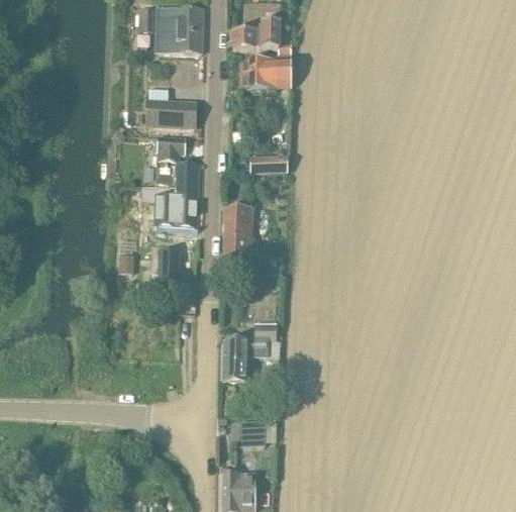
[(153,32),(155,9),(151,9),(152,0),(139,0),(138,32),(153,32)]
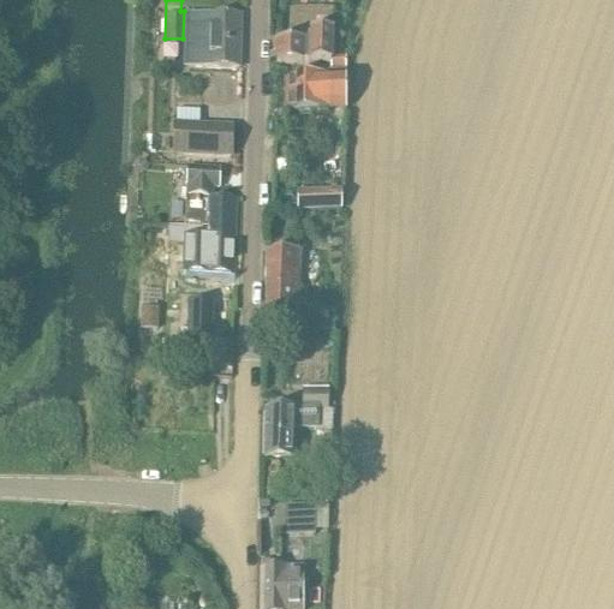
[(273,48),(272,55),(288,57),(304,58),(304,57),(319,57),(332,58),(333,58),(334,36),(334,29),(335,4),(316,4),(297,3),(291,3),(291,10),(291,15),(290,35),(278,35),(278,48),(273,48)]
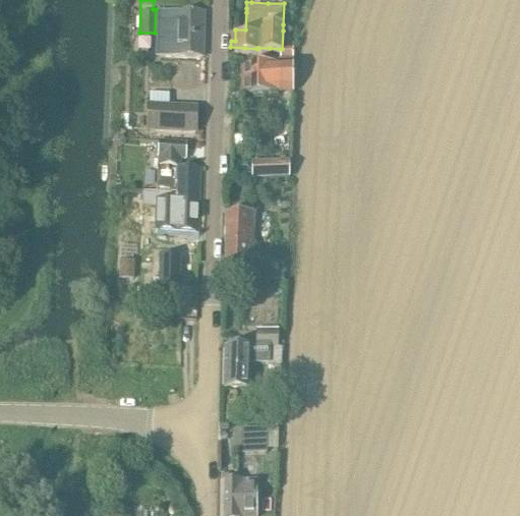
[(157,52),(184,52),(205,53),(206,10),(158,8),(157,52)]
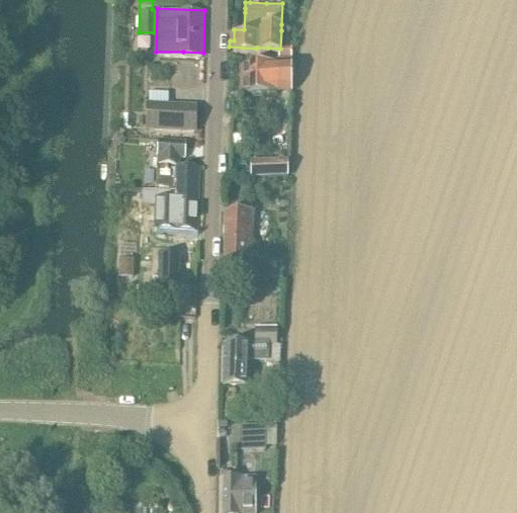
[(242,88),(253,88),(280,88),(280,72),(292,72),(292,58),(277,58),(277,61),(263,61),(243,61),(242,88)]
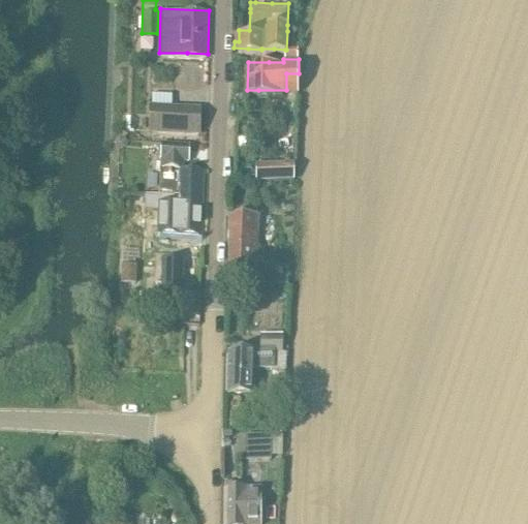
[(200,130),(200,106),(152,105),(152,130),(200,130)]
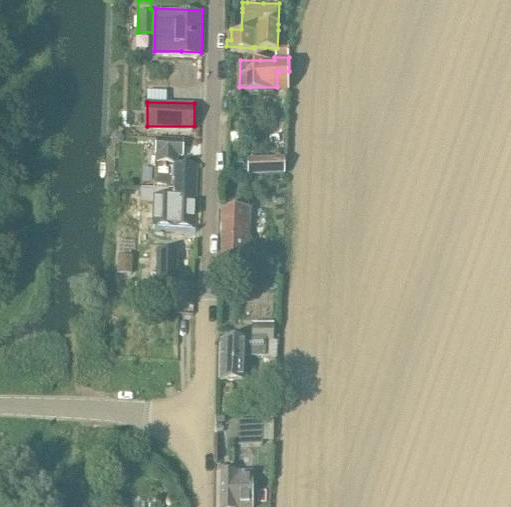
[(147,186),(147,187),(175,188),(175,196),(196,197),(197,163),(184,162),(184,161),(179,161),(179,154),(184,154),(185,135),(157,134),(156,154),(158,154),(158,161),(156,161),(155,186),(147,186)]
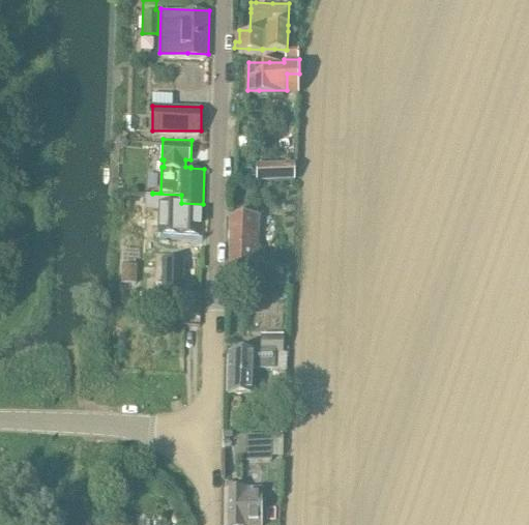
[(257,165),(257,177),(294,177),(296,177),(296,159),(295,159),(258,159),(257,165)]
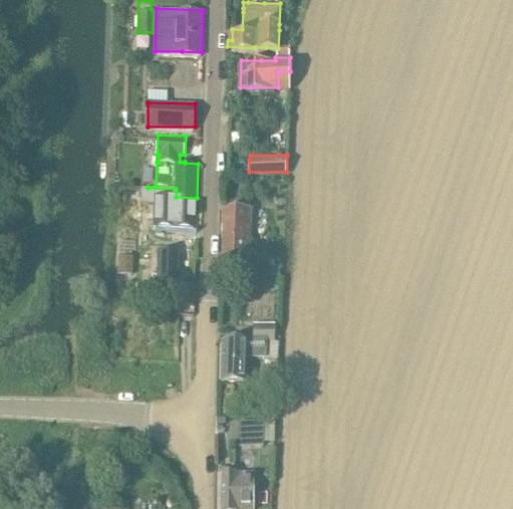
[(197,222),(197,198),(176,197),(176,189),(148,188),(147,200),(163,201),(163,211),(156,211),(155,222),(176,223),(176,221),(197,222)]
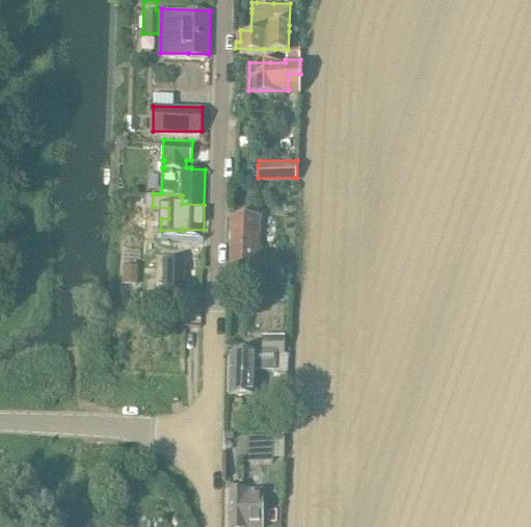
[(260,213),(248,213),(233,212),(232,263),(259,264),(260,213)]
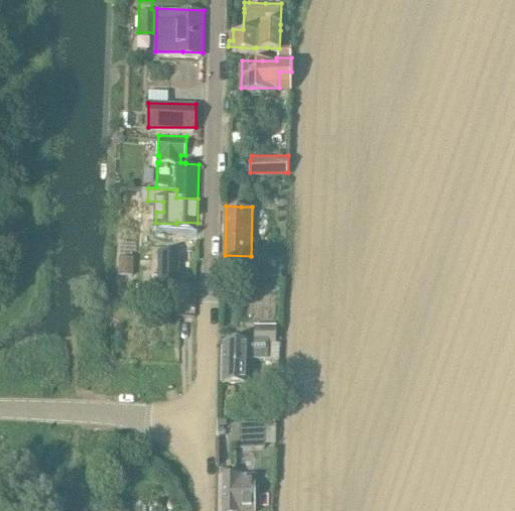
[(196,234),(186,234),(187,246),(197,246),(196,234)]
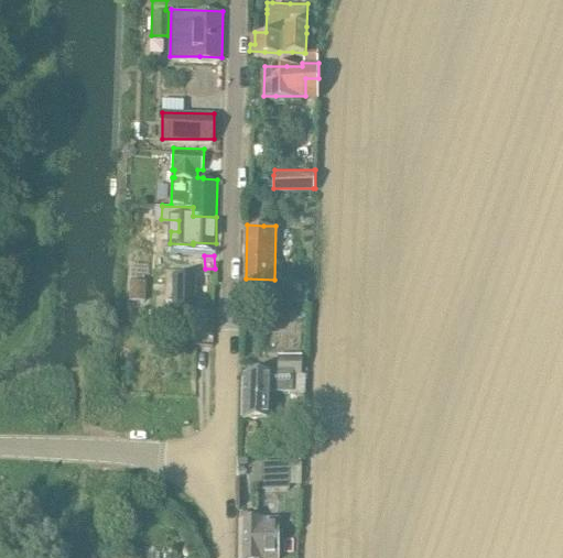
[(141,258),(134,256),(130,291),(138,292),(141,258)]
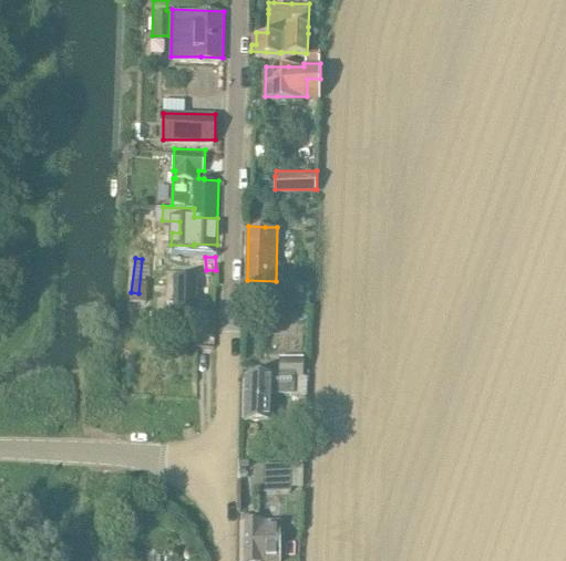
[(176,277),(176,305),(197,307),(197,277),(176,277)]
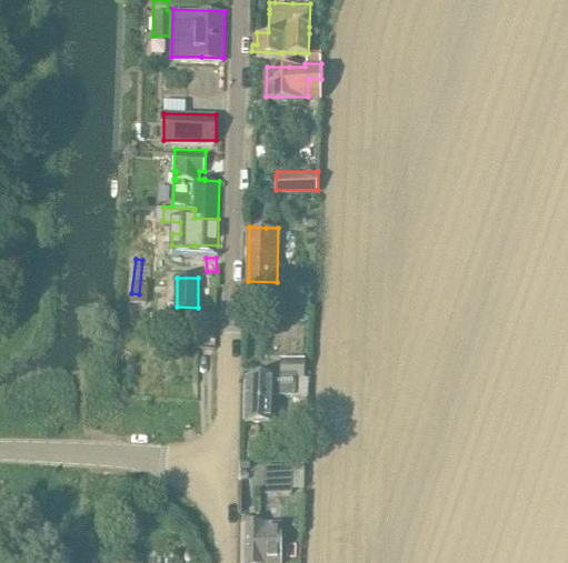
[(298,302),(311,303),(311,285),(298,285),(298,302)]
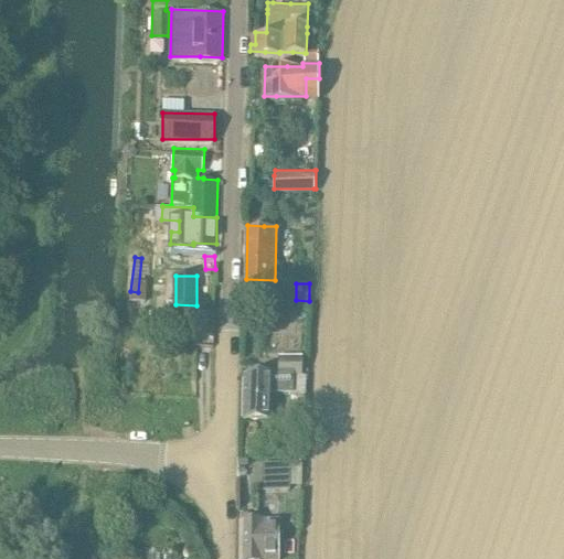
[(244,415),(246,416),(272,416),(273,390),(294,390),(294,399),(304,399),(304,406),(299,406),(298,429),(306,429),(308,373),(301,373),(302,355),(279,354),(279,372),(273,372),(245,371),(244,415)]
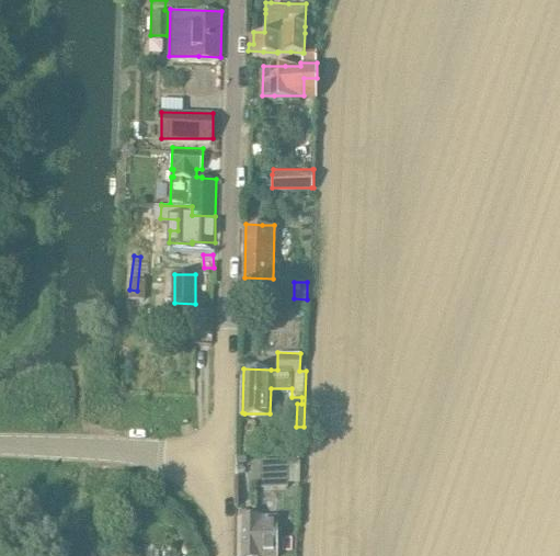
[(262,456),(261,483),(288,484),(288,457),(262,456)]
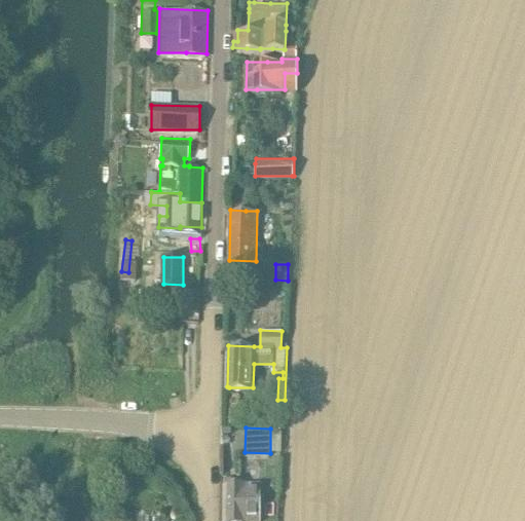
[(224,520),(245,520),(260,520),(261,481),(232,481),(232,474),(225,474),(225,481),(224,481),(224,520)]
